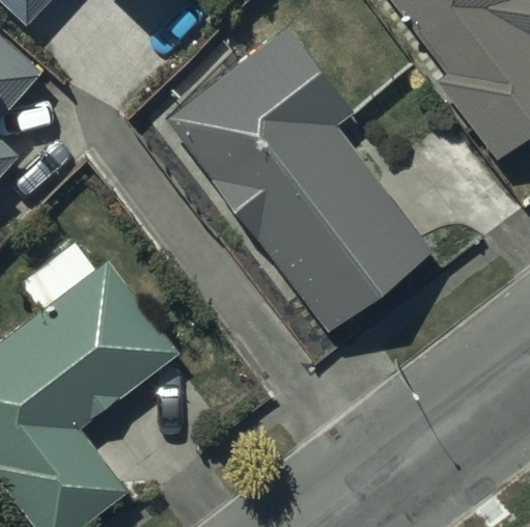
[(0,0),(0,4),(25,28),(52,0),(0,0)]
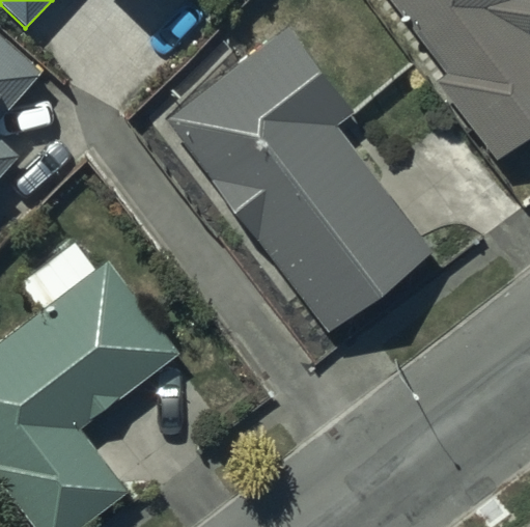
[(529,0),(388,0),(443,75),(435,82),(496,160),(529,134),(529,37),(526,33),(529,12),(529,0)]
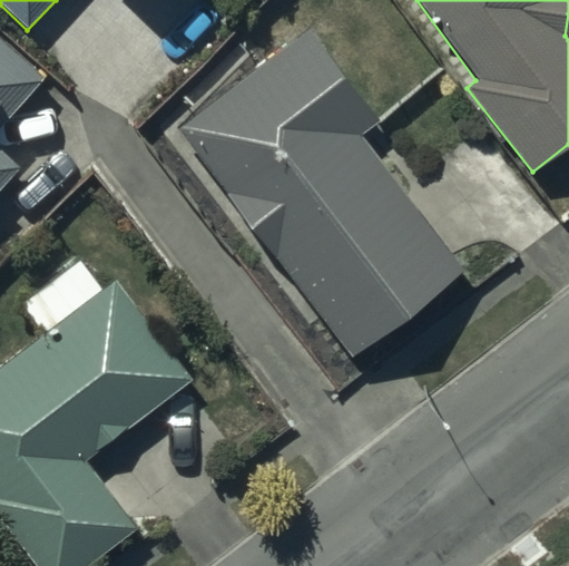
[(307,31),(179,128),(352,355),(461,272),(357,135),(375,122),(307,31)]
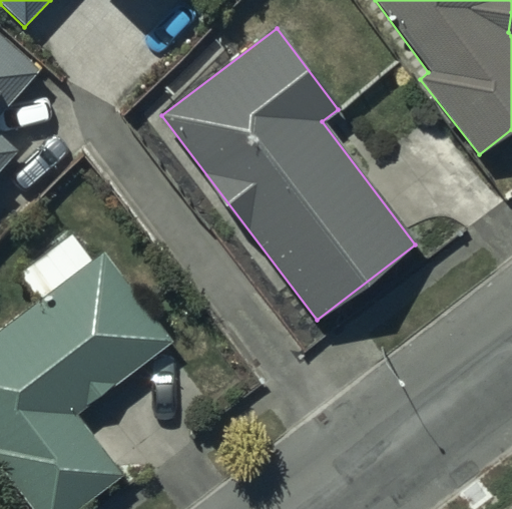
[(0,114),(40,71),(0,35),(0,173),(18,153),(0,136),(0,114)]
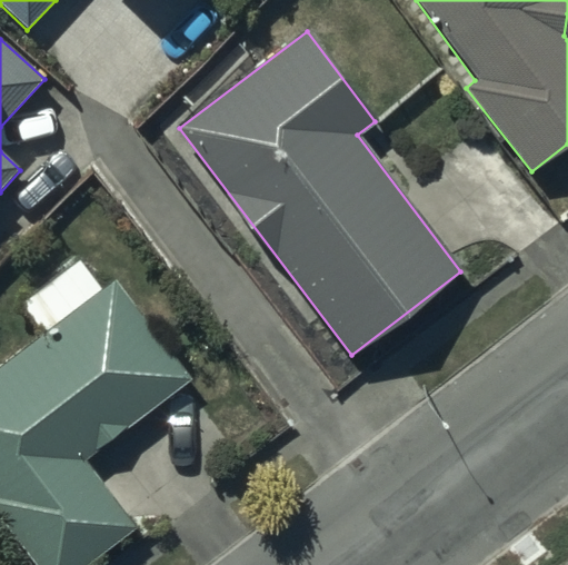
[(102,289),(81,260),(20,306),(43,336),(0,368),(0,517),(36,564),(86,564),(135,529),(86,463),(190,380),(112,283),(102,289)]
